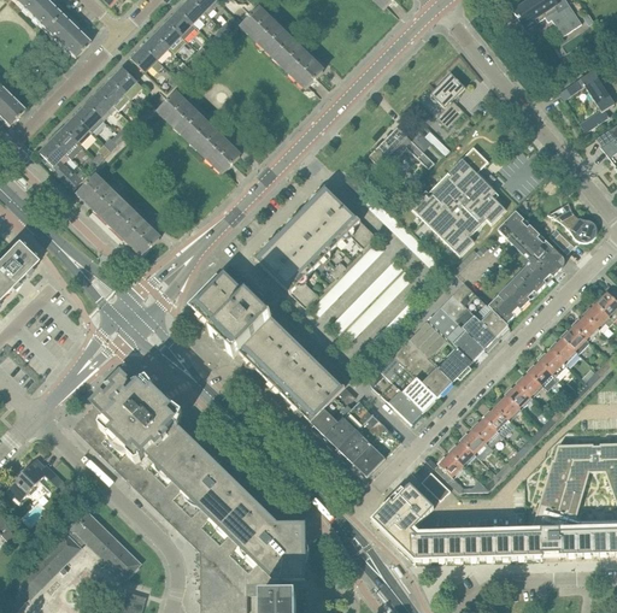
[(60,13),(47,0),(15,0),(45,29),(60,13)]
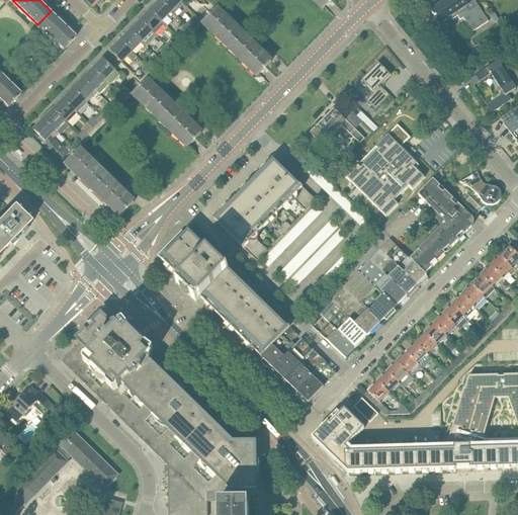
[(155,0),(149,6),(151,8),(161,18),(166,13),(170,17),(175,12),(174,11),(162,0),(158,0),(156,2),(155,0)]
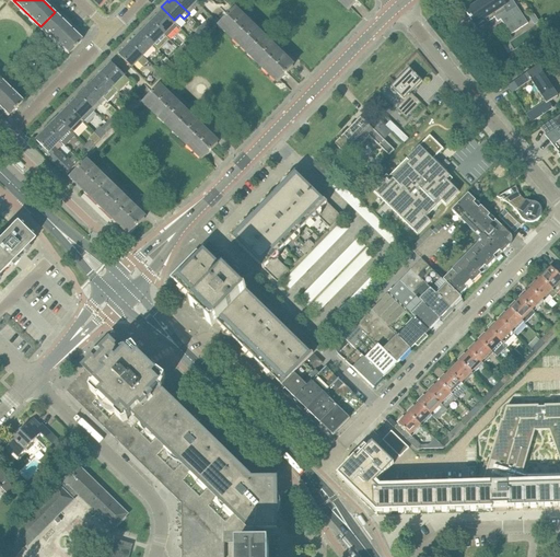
[(175,0),(188,12),(199,1),(198,0),(175,0)]
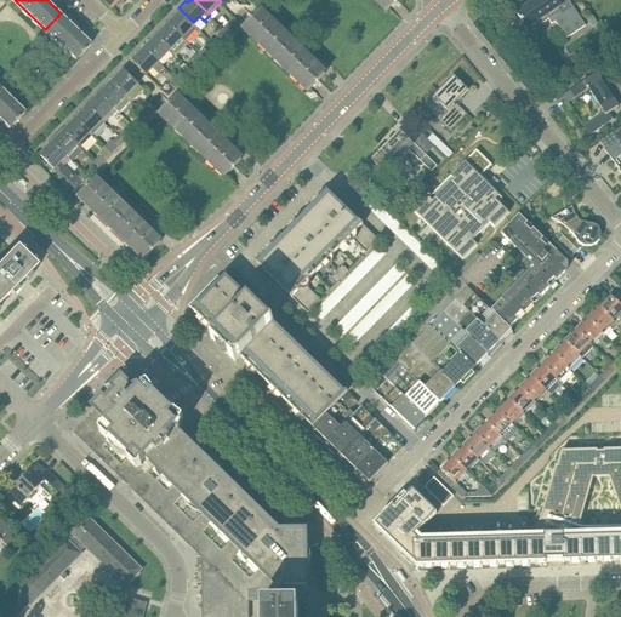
[(529,0),(516,9),(529,29),(540,21),(548,16),(552,21),(556,18),(567,35),(586,22),(573,3),(570,0),(563,0),(560,1),(559,0),(529,0)]
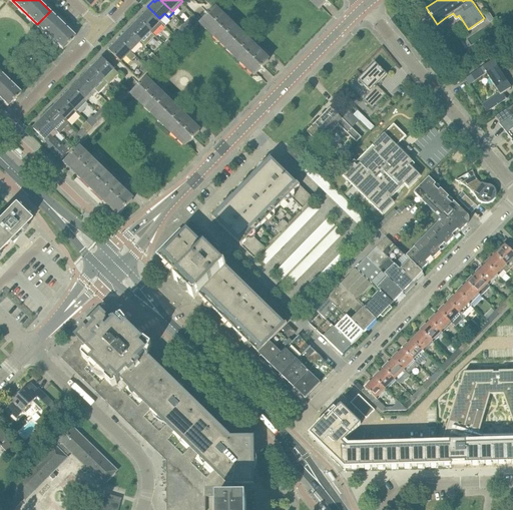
[(200,20),(227,46),(241,31),(214,6),(200,20)]
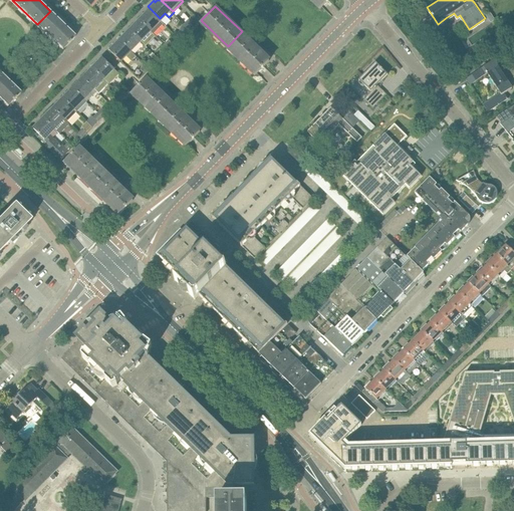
[(144,10),(138,16),(140,18),(151,28),(154,31),(163,22),(160,19),(160,18),(150,8),(149,8),(145,12),(144,10)]
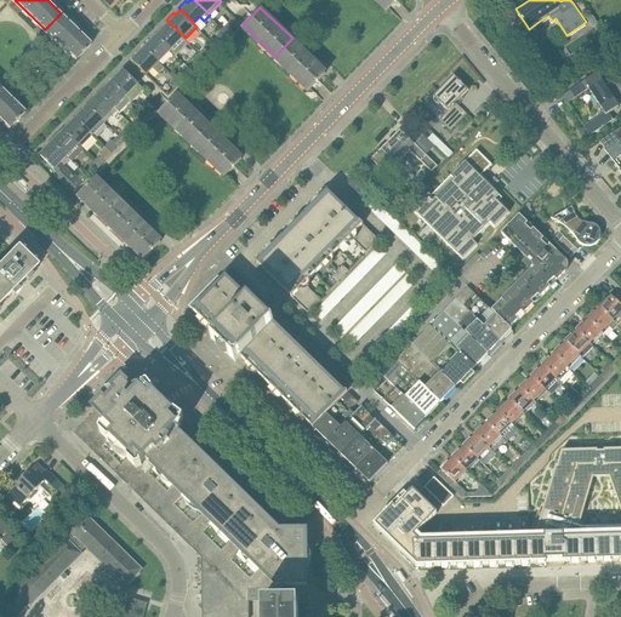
[(45,29),(68,52),(74,58),(90,41),(61,13),(45,29)]
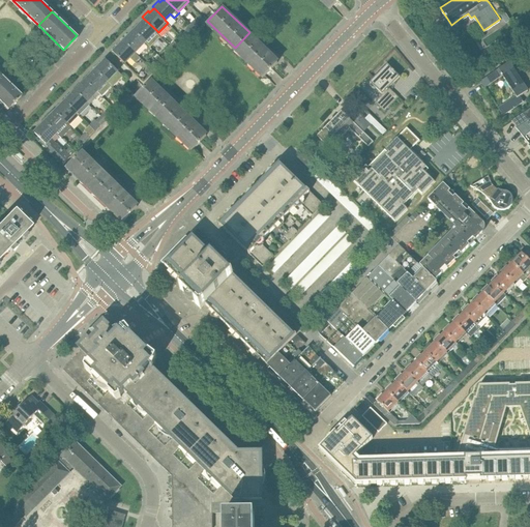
[(195,18),(189,23),(195,27),(199,23),(195,18)]
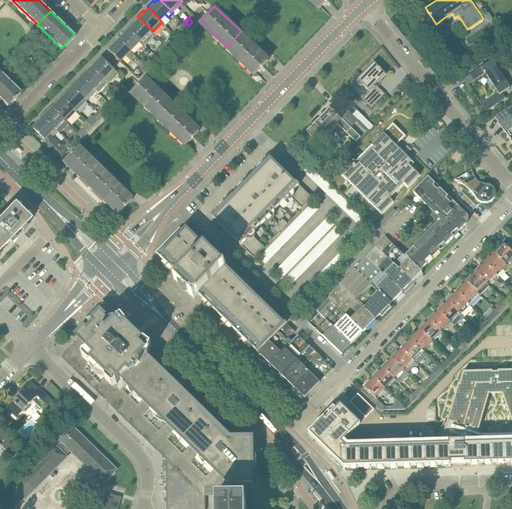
[(133,20),(127,26),(129,28),(140,38),(143,41),(145,43),(155,33),(153,31),(150,28),(139,18),(135,22),(133,20)]
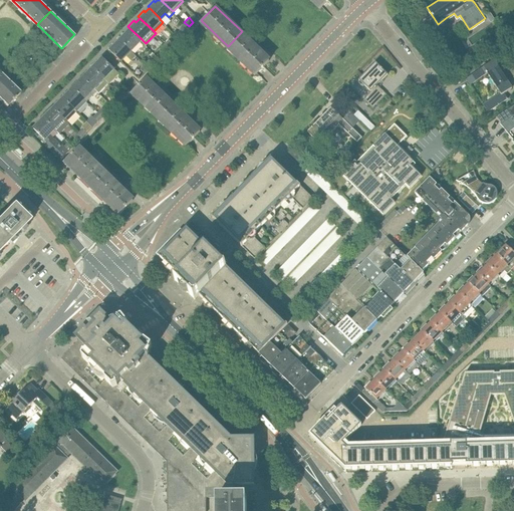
[(184,31),(189,26),(184,22),(180,26),(184,31)]
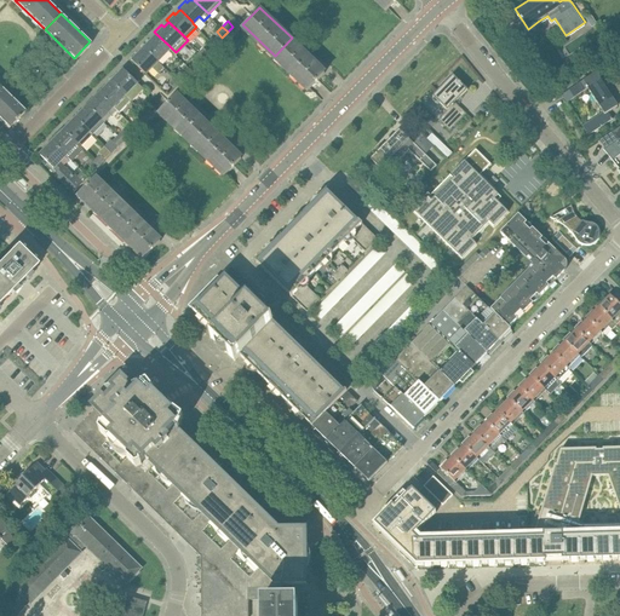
[(144,46),(158,58),(170,46),(156,34),(151,39),(149,36),(142,44),(144,46)]
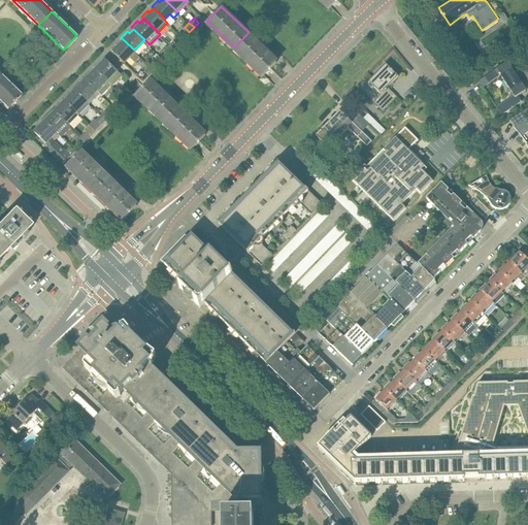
[(249,32),(234,47),(262,75),(276,60),(249,32)]
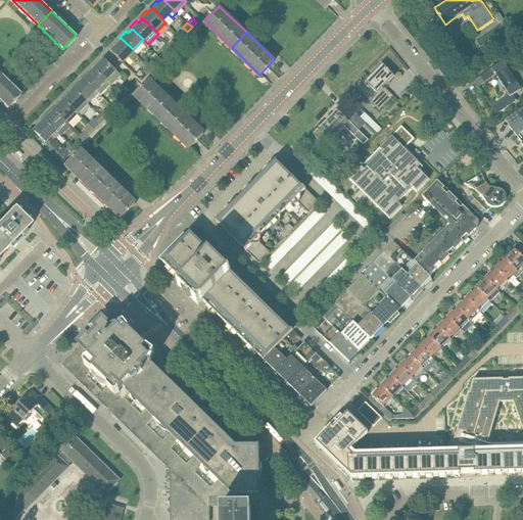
[(172,38),(168,43),(172,47),(176,42),(172,38)]
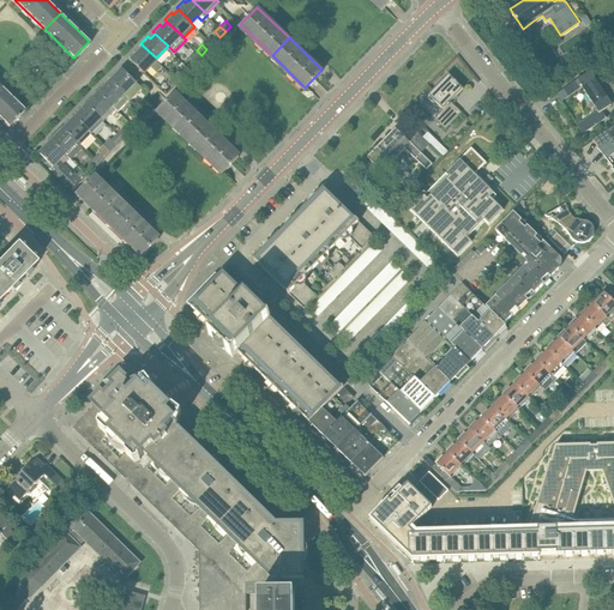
[(162,65),(156,58),(143,46),(138,50),(137,48),(130,55),(144,70),(150,64),(157,70),(162,65)]
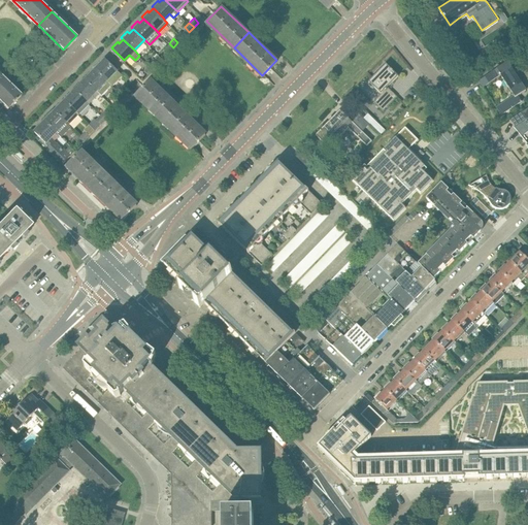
[(169,53),(173,47),(169,43),(164,47),(169,53)]
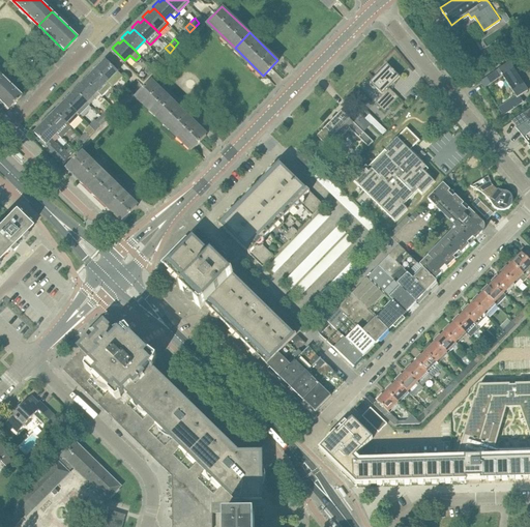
[(52,59),(48,55),(41,50),(37,54),(47,63),(52,59)]
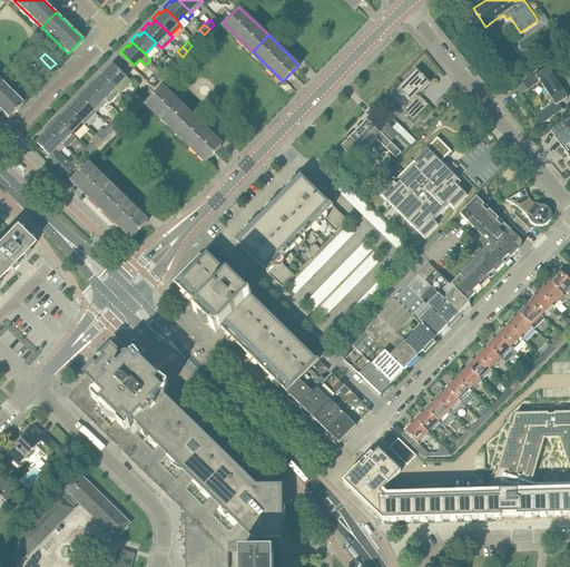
[(40,58),(36,62),(46,72),(50,68),(40,58)]
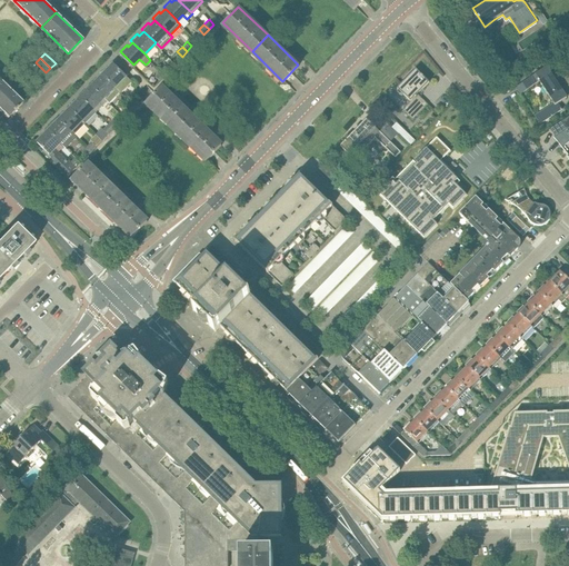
[(120,90),(120,91),(132,79),(113,61),(109,66),(107,65),(100,71),(102,73),(102,72),(120,90)]
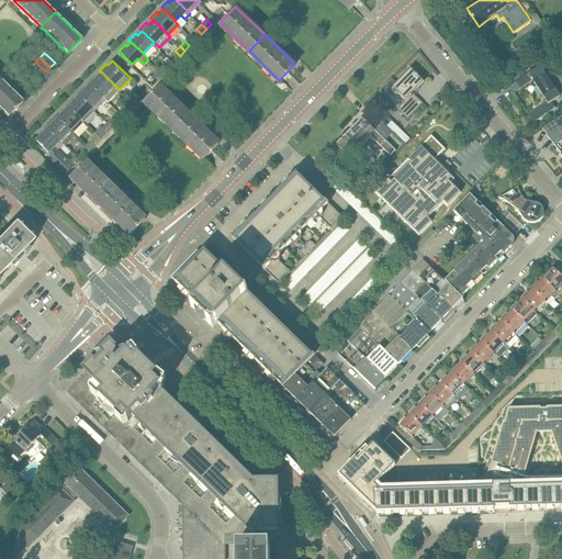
[(41,77),(45,71),(35,62),(31,67),(41,77)]
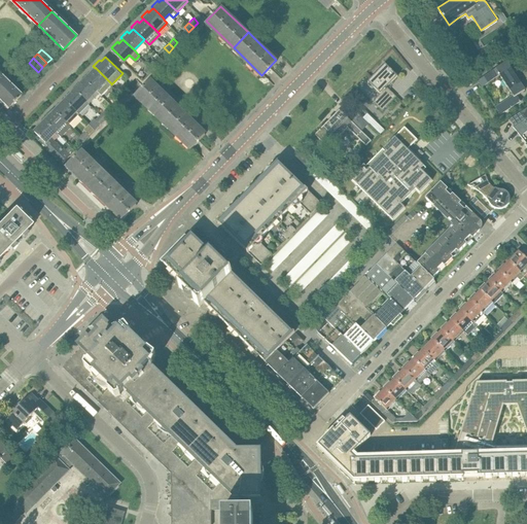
[(153,59),(148,64),(152,68),(157,64),(153,59)]
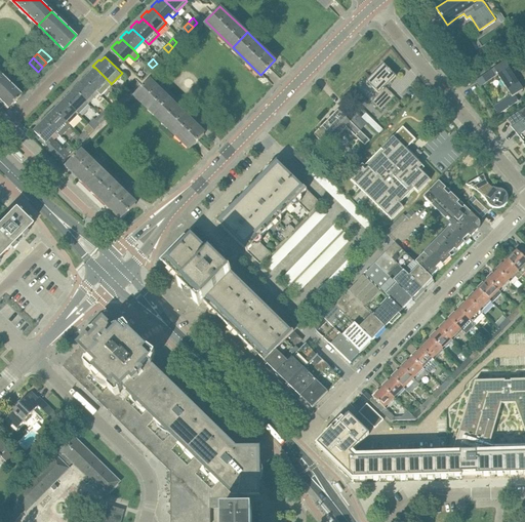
[(518,98),(515,92),(522,87),(505,58),(476,78),(480,84),(497,72),(511,92),(493,104),(498,112),(518,98)]
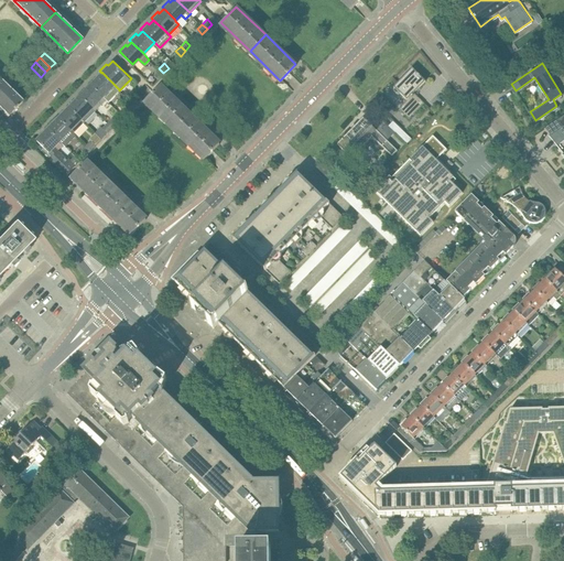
[(399,106),(401,108),(409,116),(424,100),(414,90),(425,78),(412,65),(393,84),(393,85),(392,86),(393,88),(397,92),(399,92),(400,90),(407,97),(399,106)]
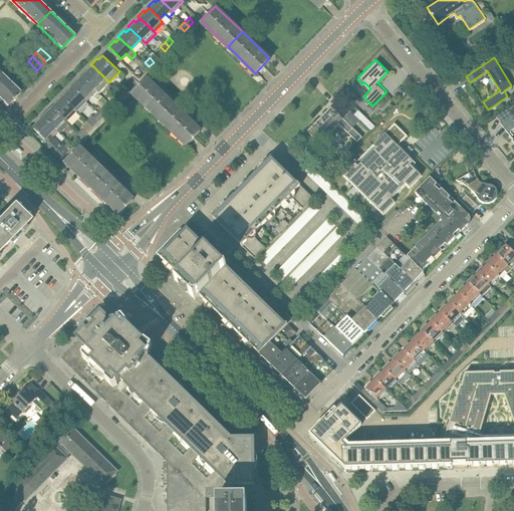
[(28,61),(23,65),(33,74),(37,70),(28,61)]
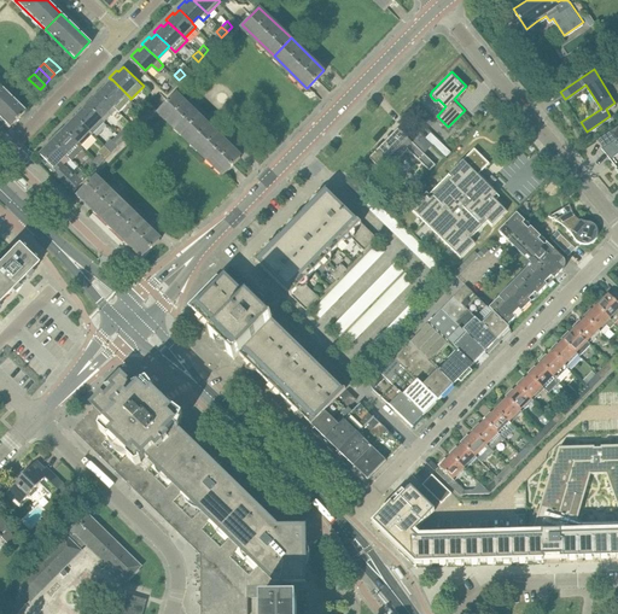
[(174,86),(179,80),(174,75),(169,80),(174,86)]
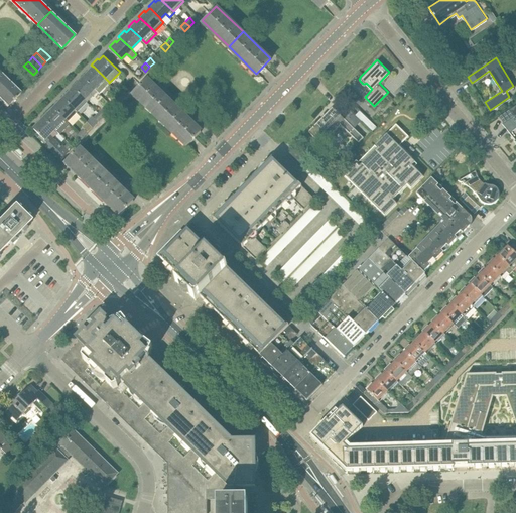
[(19,70),(19,71),(29,79),(33,75),(23,66),(19,70)]
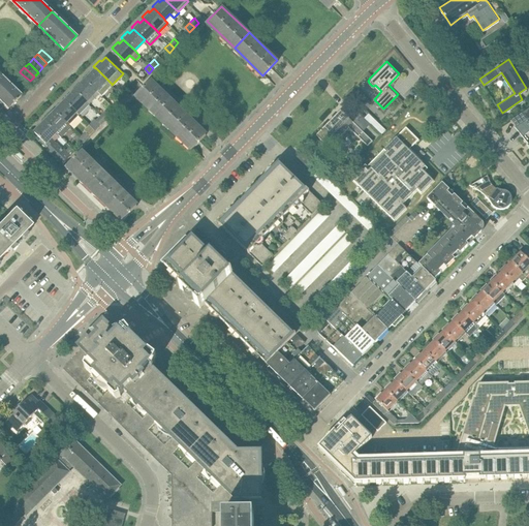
[(90,70),(84,76),(85,79),(85,78),(99,92),(101,94),(112,84),(95,67),(95,68),(91,71),(90,70)]
